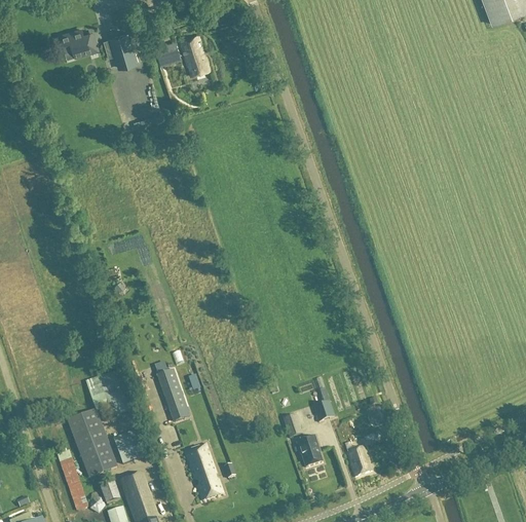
[(482,0),(491,23),(525,8),(525,0),(482,0)]
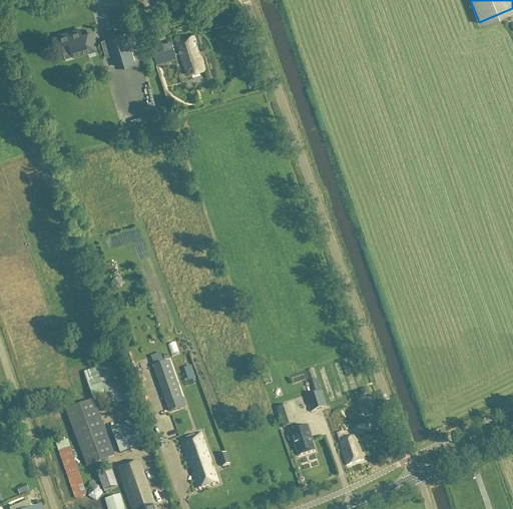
[(72,52),(95,46),(91,35),(89,36),(87,30),(81,32),(79,26),(59,33),(63,47),(70,45),(72,52)]
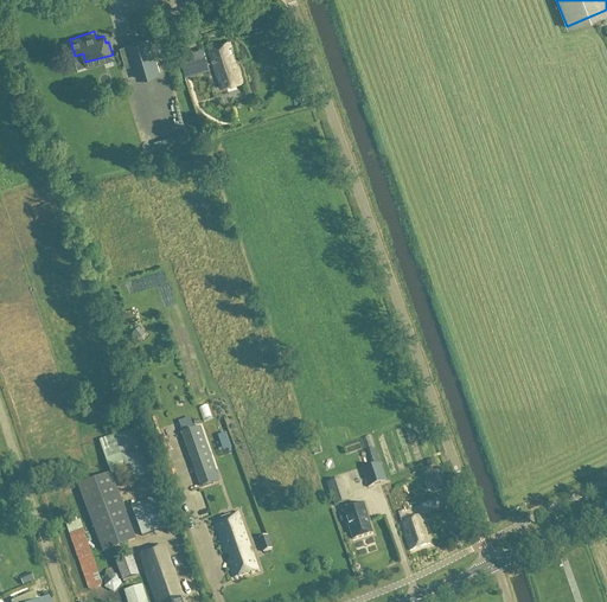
[(128,42),(138,71),(155,65),(147,37),(128,42)]
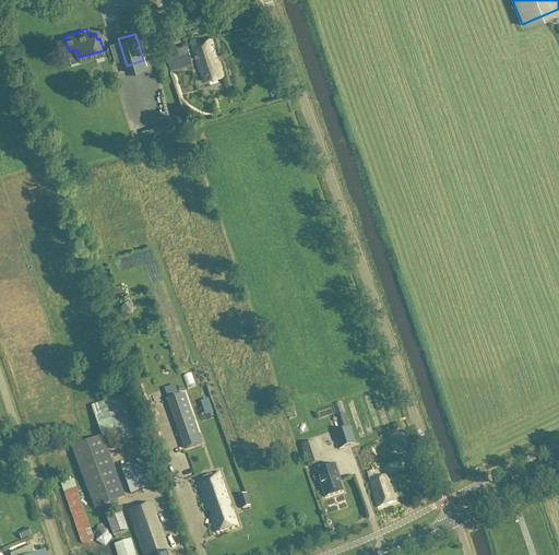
[(210,36),(191,42),(203,79),(222,73),(216,55),(210,36)]
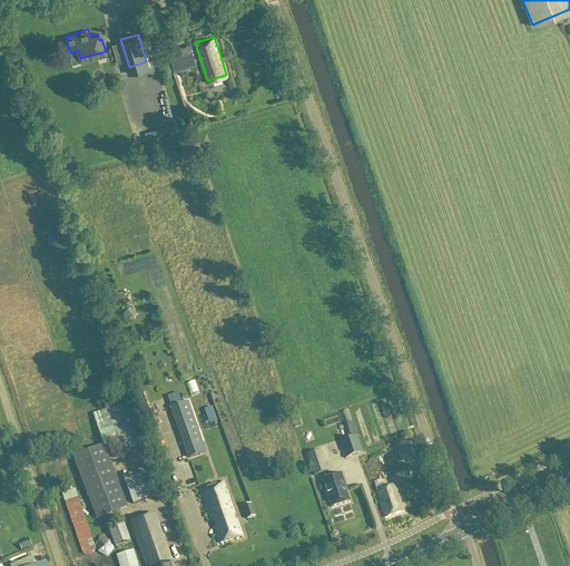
[(168,50),(173,64),(176,62),(194,58),(189,44),(168,50)]
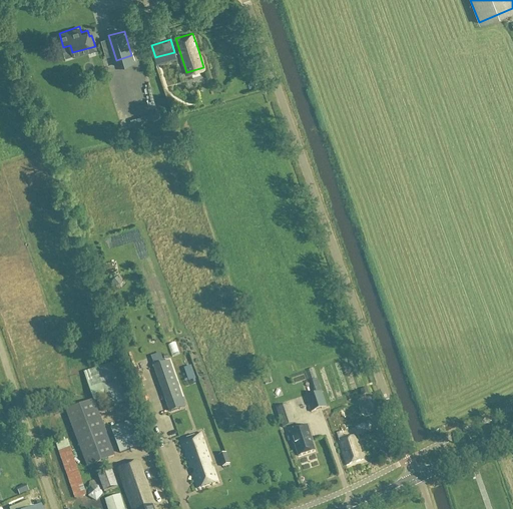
[(132,73),(137,87),(148,84),(143,69),(132,73)]
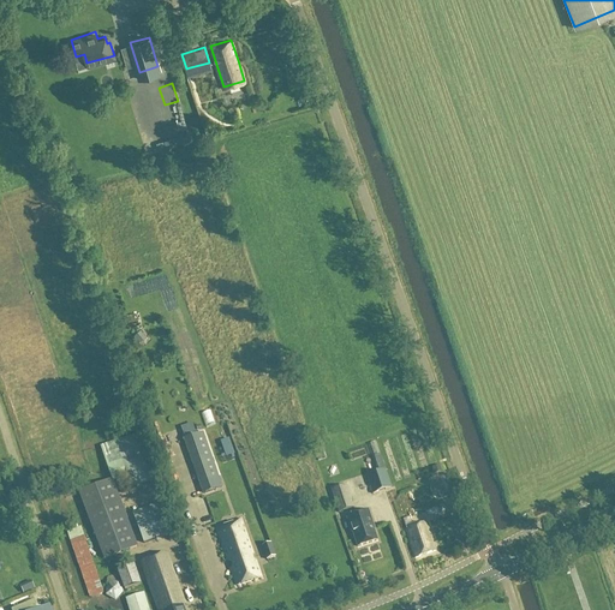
[(213,477),(213,478),(219,476),(203,429),(185,435),(192,458),(204,454),(212,477),(213,477)]
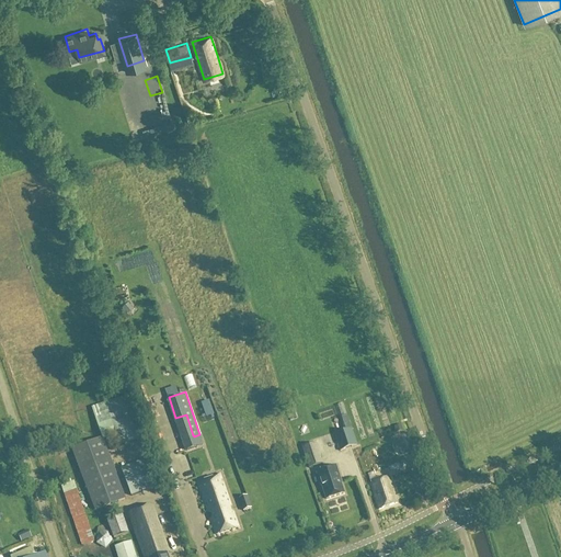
[(91,405),(100,431),(114,427),(121,442),(142,435),(127,393),(91,405)]
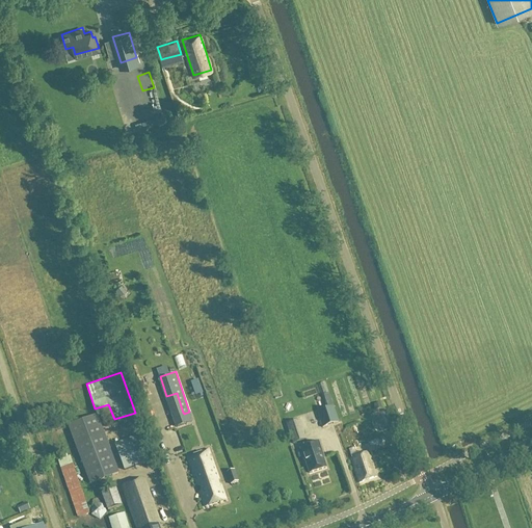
[(339,419),(333,403),(316,408),(321,425),(339,419)]
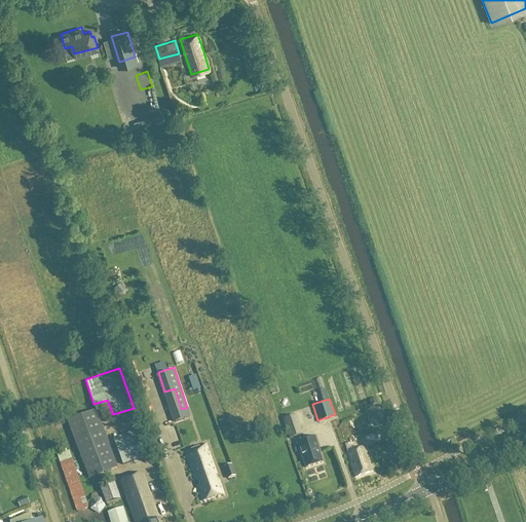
[(301,412),(306,410),(303,401),(298,403),(301,412)]
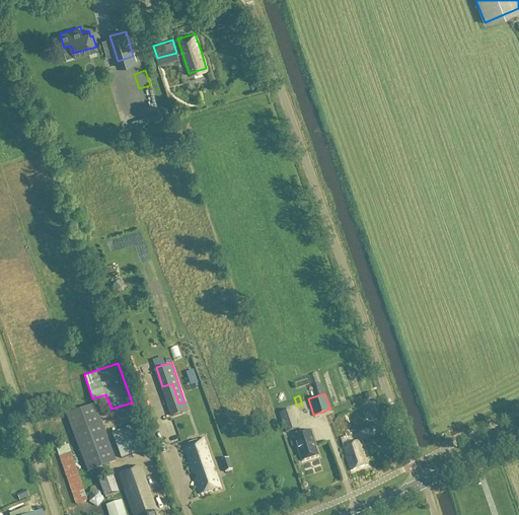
[(87,469),(117,459),(94,402),(66,413),(87,469)]
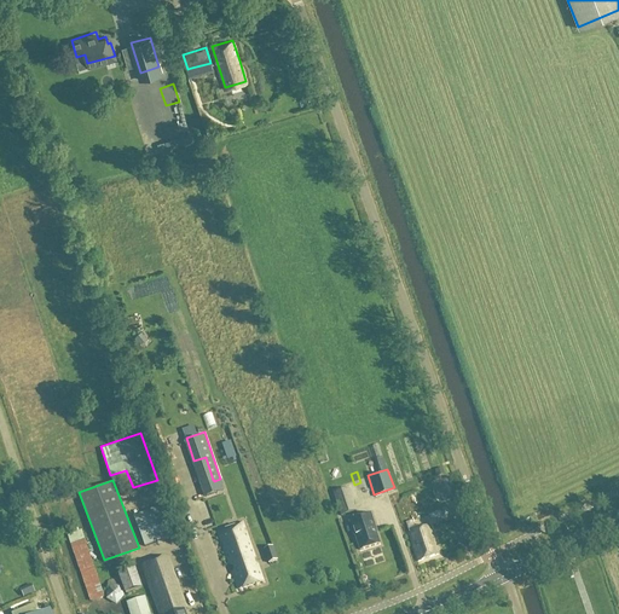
[(214,480),(213,480),(202,485),(206,493),(217,488),(214,481),(214,480)]
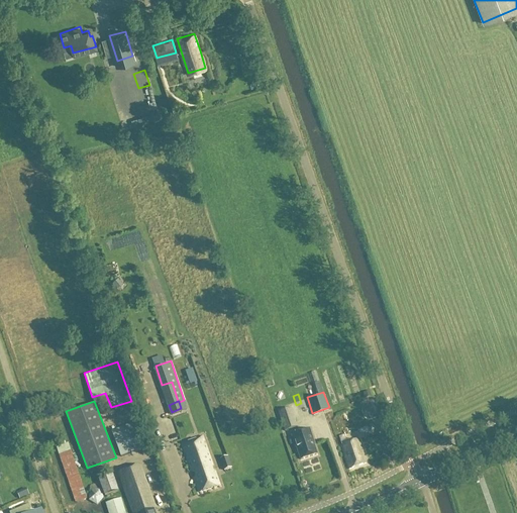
[(284,428),(297,424),(291,405),(278,409),(284,428)]
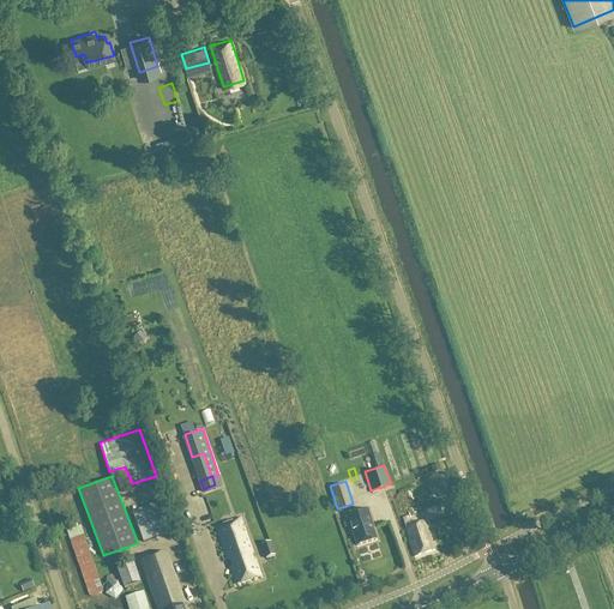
[(423,512),(445,504),(443,495),(420,504),(423,512)]
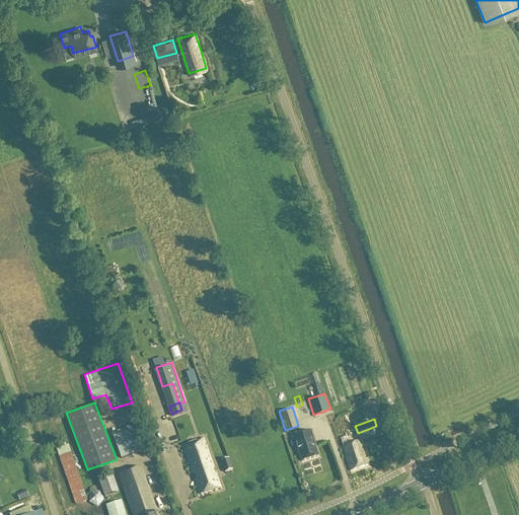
[(112,431),(121,456),(143,449),(133,424),(112,431)]
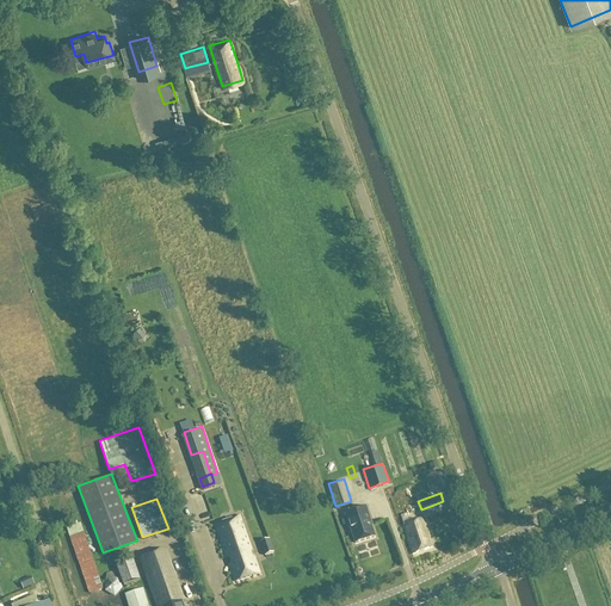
[(351,525),(356,539),(374,535),(369,519),(370,518),(365,504),(345,511),(350,526),(351,525)]
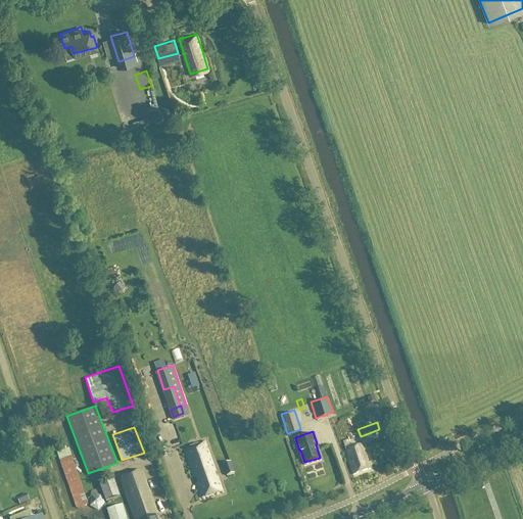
[(204,439),(184,446),(187,457),(189,456),(190,458),(188,458),(194,474),(197,474),(198,479),(196,480),(201,494),(222,488),(216,473),(215,473),(212,469),(215,468),(206,445),(205,445),(204,444),(205,443),(205,442),(204,439)]
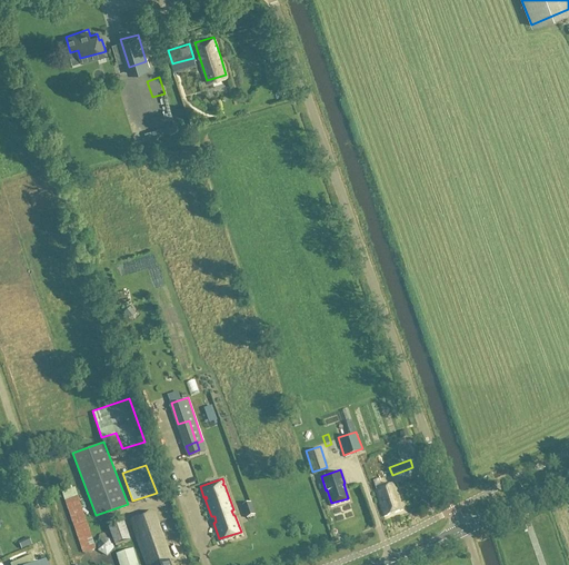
[(395,482),(375,487),(382,514),(402,507),(395,482)]
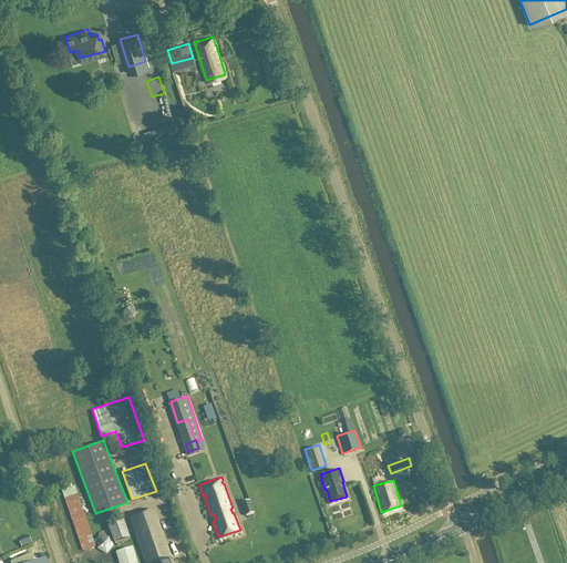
[(83,549),(94,545),(73,484),(62,489),(83,549)]
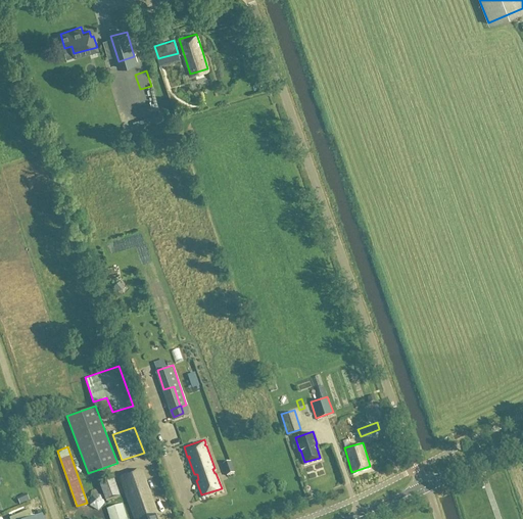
[(225,467),(232,465),(230,459),(223,461),(225,467)]
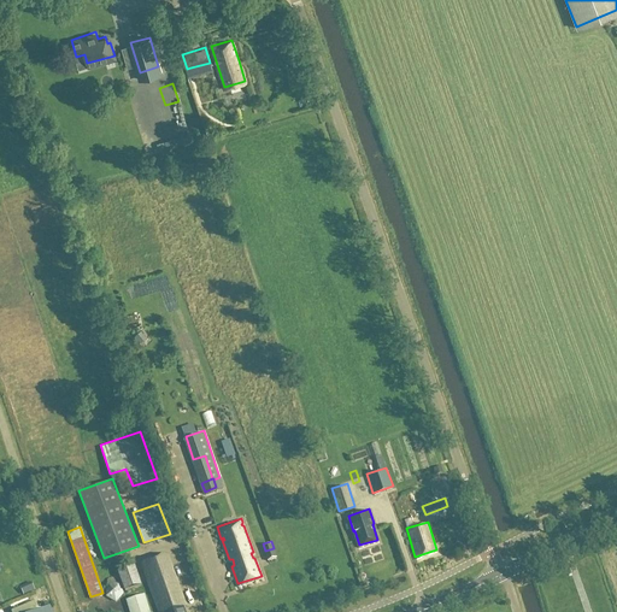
[(276,554),(274,548),(265,551),(268,558),(276,554)]
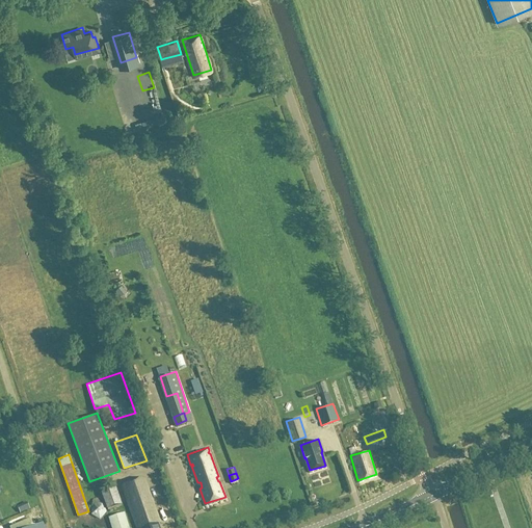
[(136,527),(159,527),(157,522),(160,521),(144,476),(121,483),(136,527)]
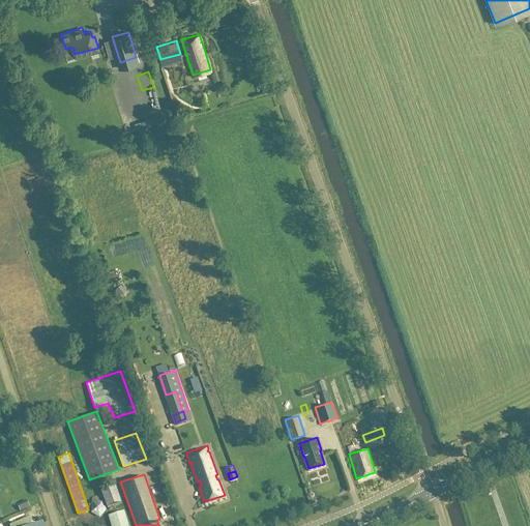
[(101,490),(107,505),(121,501),(116,486),(101,490)]
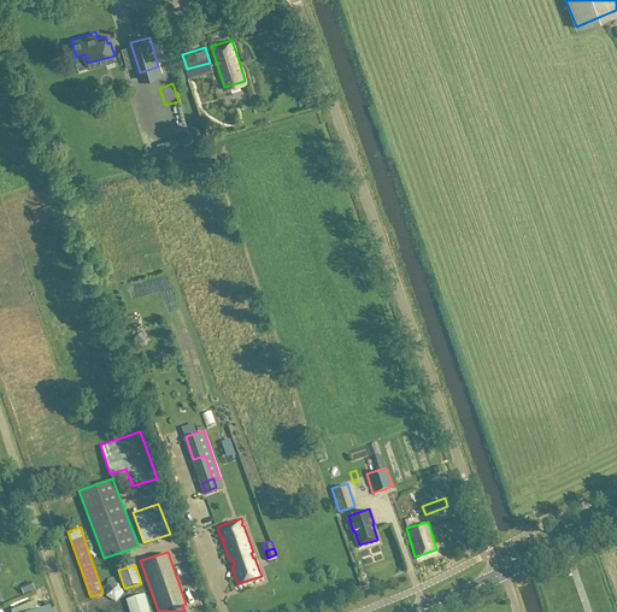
[(107,577),(107,582),(104,593),(115,599),(123,590),(118,581),(116,581),(115,576),(107,577)]
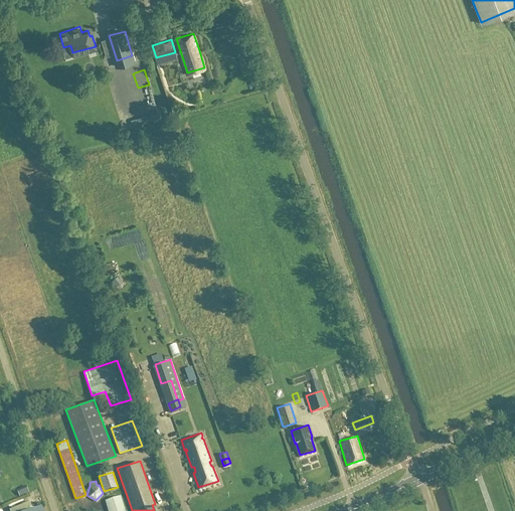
[(125,510),(121,494),(105,499),(108,510),(125,510)]
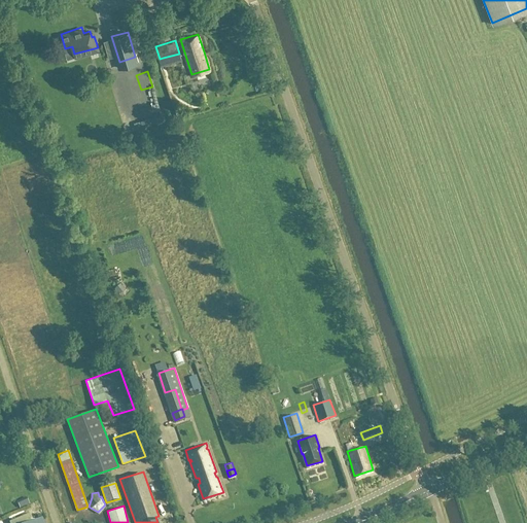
[(44,522),(41,516),(33,519),(29,512),(9,520),(10,522),(44,522)]
